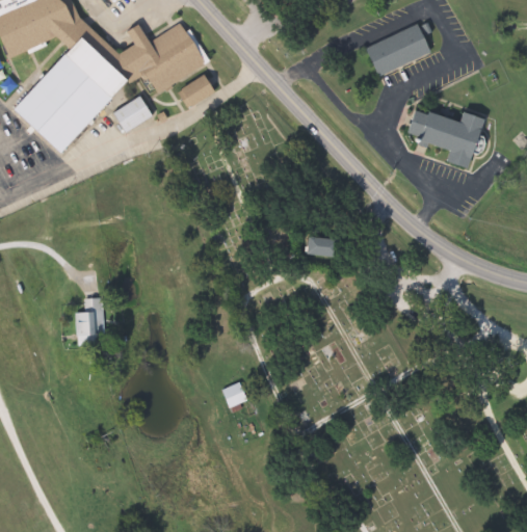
[(0,0),(66,0),(69,5),(115,55),(134,47),(127,31),(136,27),(149,40),(179,26),(194,43),(205,69),(155,90),(142,77),(59,155),(15,106),(72,53),(60,40),(25,55),(24,56),(8,62),(0,44),(0,0)]
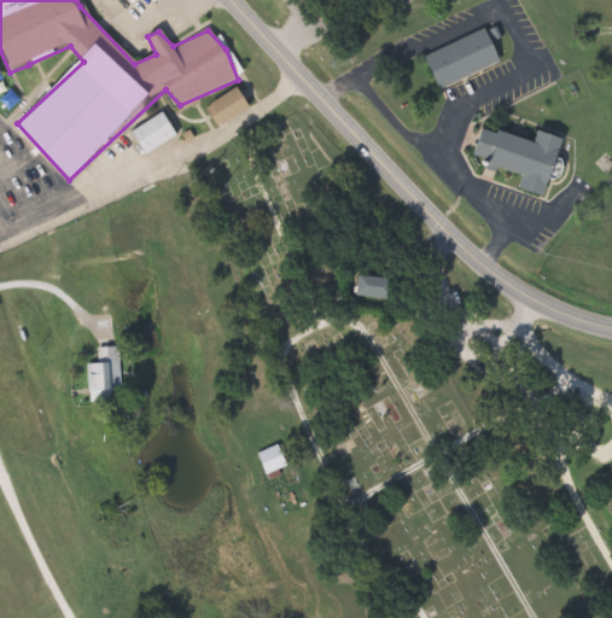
[(425,52),(488,29),(500,62),(437,86),(425,52)]
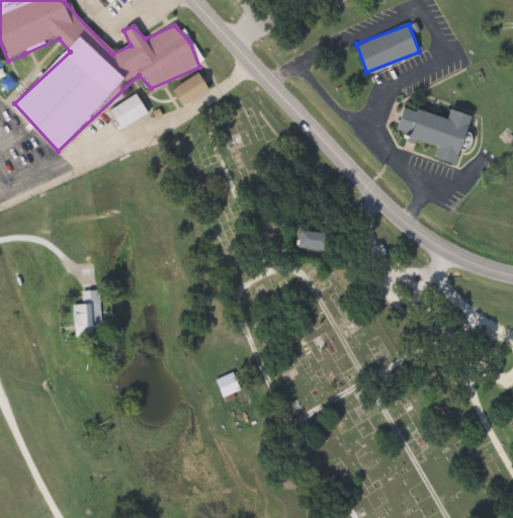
[(184,106),(173,90),(197,72),(209,88),(184,106)]
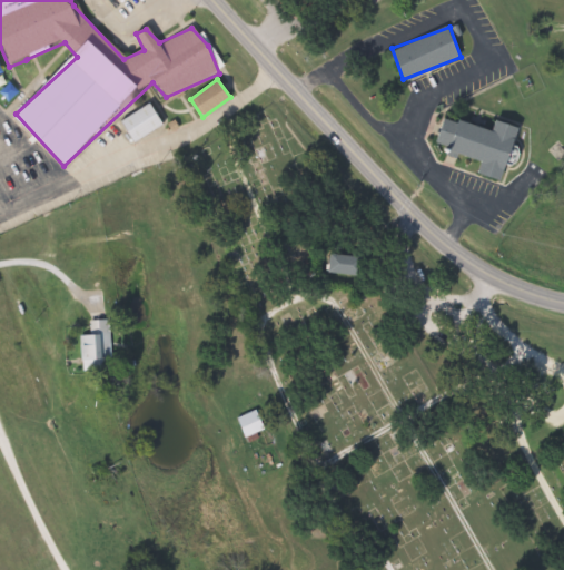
[(118,123),(148,104),(162,126),(132,145),(118,123)]
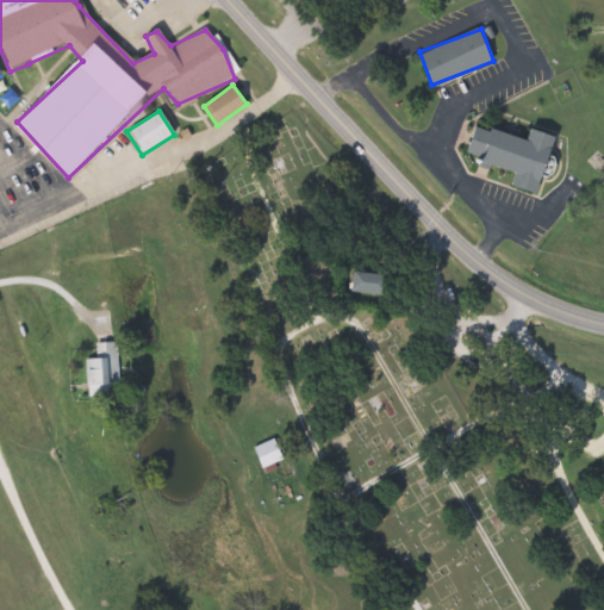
[(540,192),(514,184),(517,169),(467,154),(477,124),(528,139),(531,128),(558,136),(540,192)]
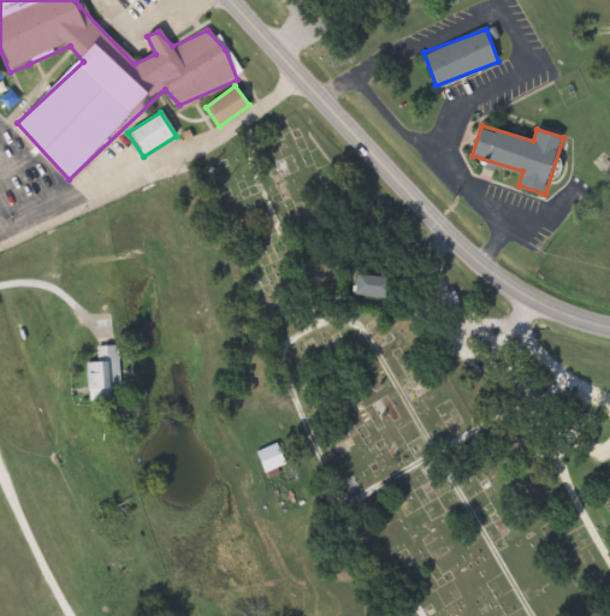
[(394,296),(355,291),(357,273),(396,278),(394,296)]
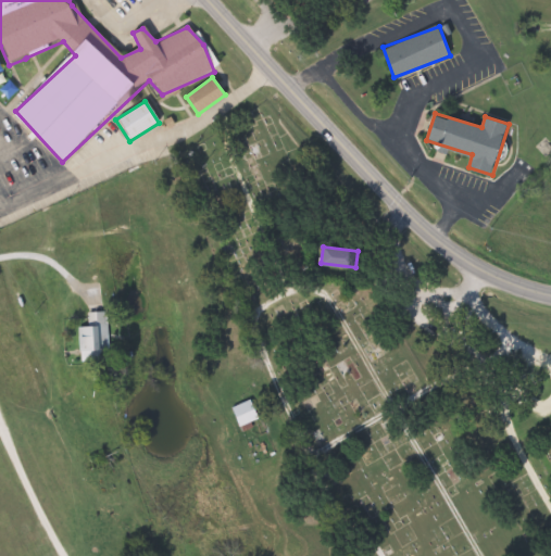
[(85,313),(104,312),(105,361),(75,361),(75,327),(85,327),(85,313)]
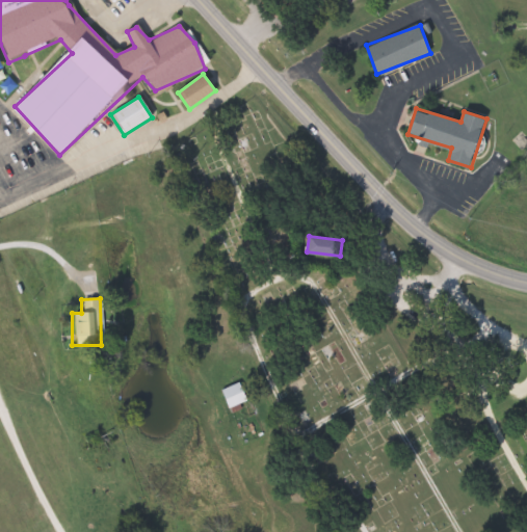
[(229,408),(220,390),(239,382),(246,400),(229,408)]
